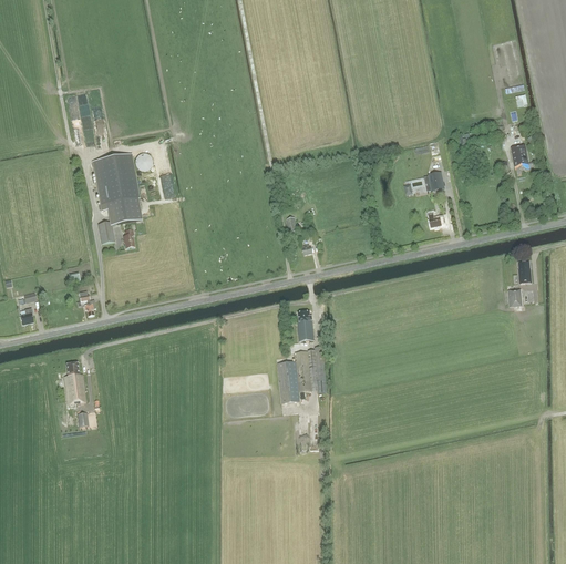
[(526,135),(527,145),(536,144),(535,134),(526,135)]
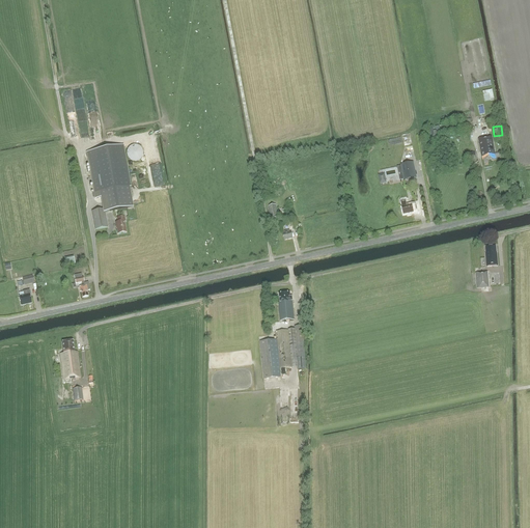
[(495,155),(499,154),(498,149),(494,150),(491,134),(477,136),(481,157),(483,157),(484,163),(489,162),(489,159),(495,158),(495,155)]
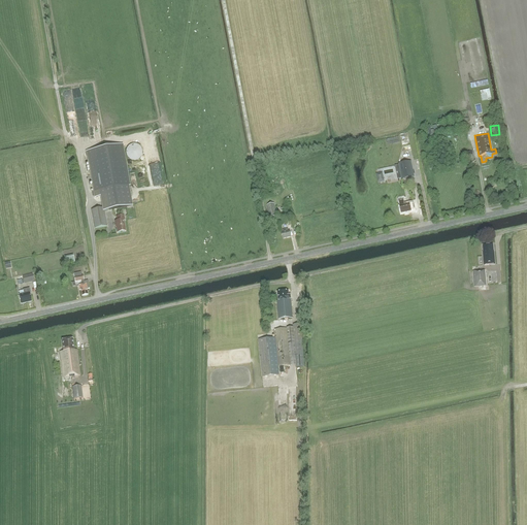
[(121,141),(86,149),(93,189),(94,195),(105,193),(107,207),(131,203),(128,183),(129,183),(121,141)]
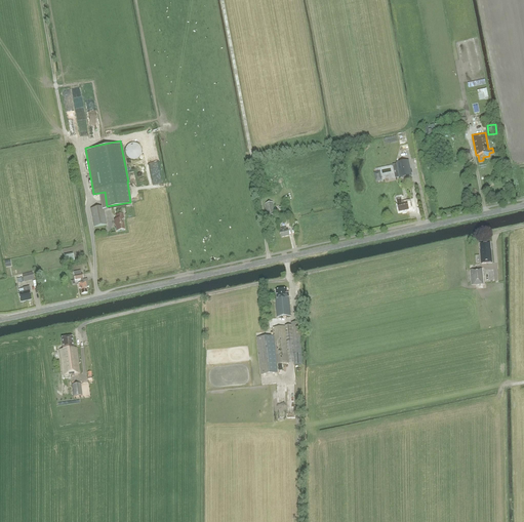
[(139,151),(140,149),(139,146),(138,144),(137,142),(134,141),(132,141),(130,141),(127,142),(126,144),(124,146),(124,149),(124,151),(126,153),(127,155),(130,156),(132,157),(134,156),(137,155),(138,153),(139,151)]
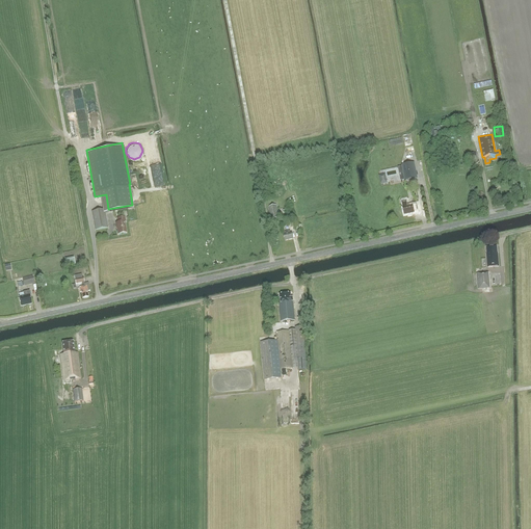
[(410,160),(400,162),(403,178),(414,176),(410,160)]
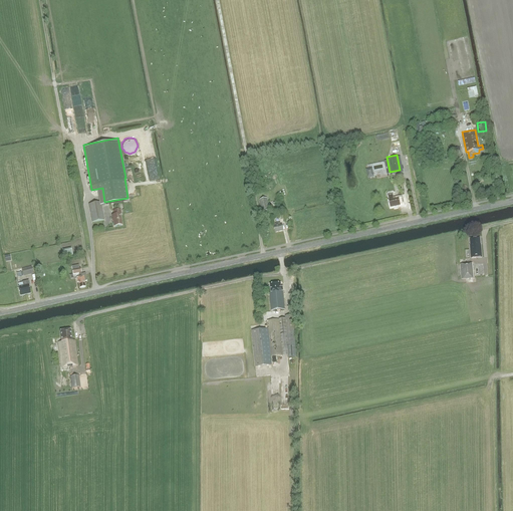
[(388,198),(389,200),(390,205),(400,203),(399,201),(403,200),(402,193),(393,195),(392,192),(388,193),(389,198),(388,198)]
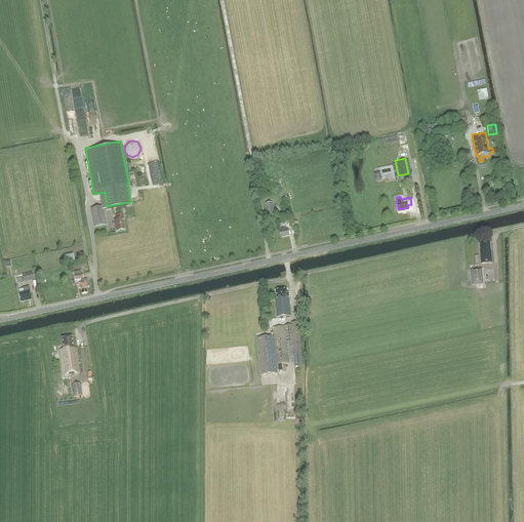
[(272,200),(264,201),(267,214),(275,213),(272,200)]
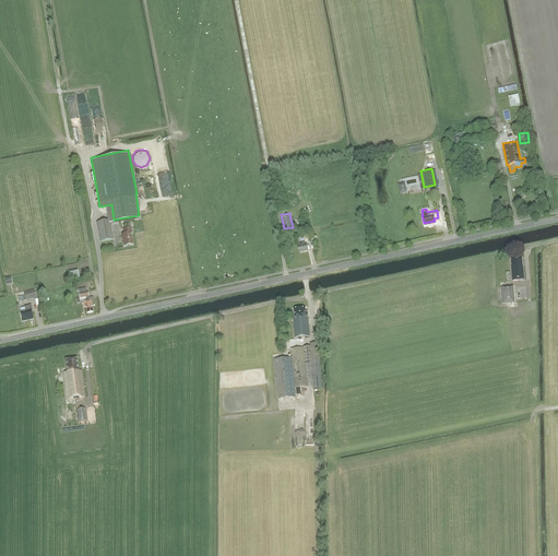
[(95,219),(99,238),(113,236),(109,216),(95,219)]
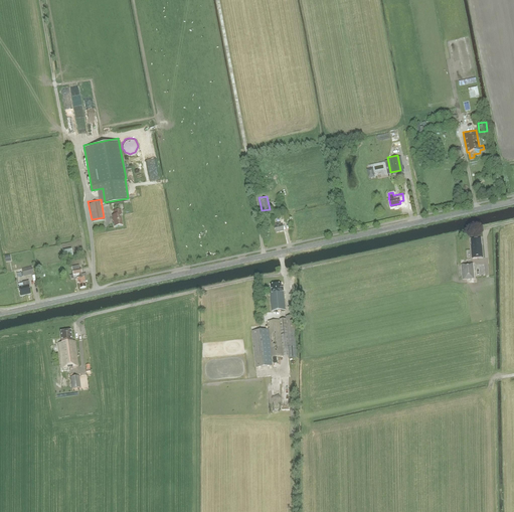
[(112,213),(114,224),(122,222),(120,212),(121,211),(120,207),(113,208),(114,212),(112,213)]
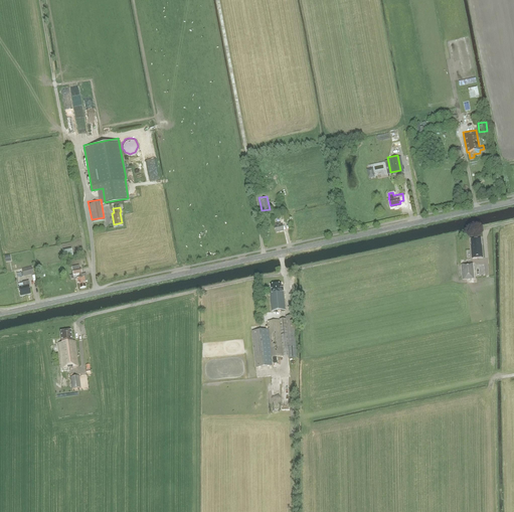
[(275,230),(283,228),(282,222),(280,222),(280,220),(274,221),(274,223),(274,224),(275,230)]
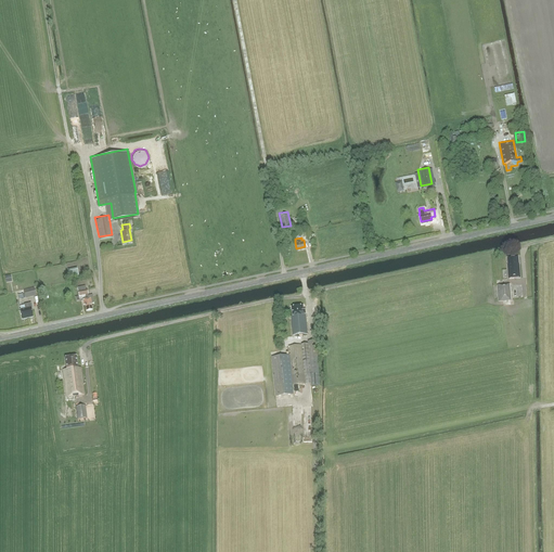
[(517,254),(506,255),(507,262),(506,262),(507,277),(519,276),(518,261),(517,261),(517,254)]
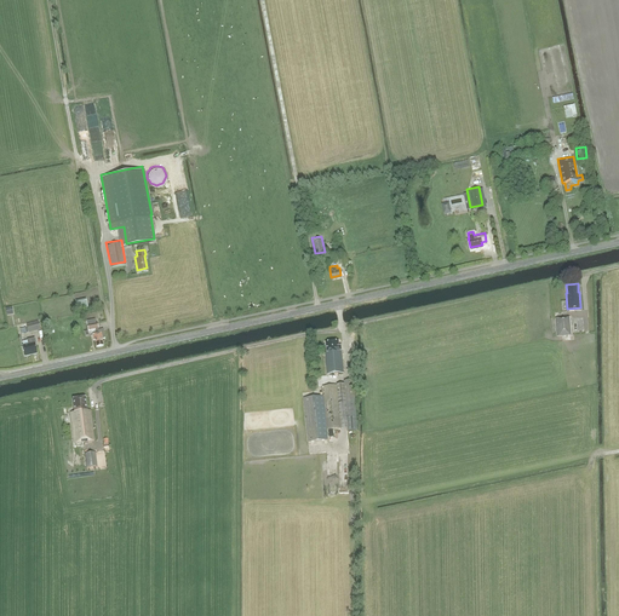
[(556,333),(571,332),(569,314),(554,315),(556,333)]
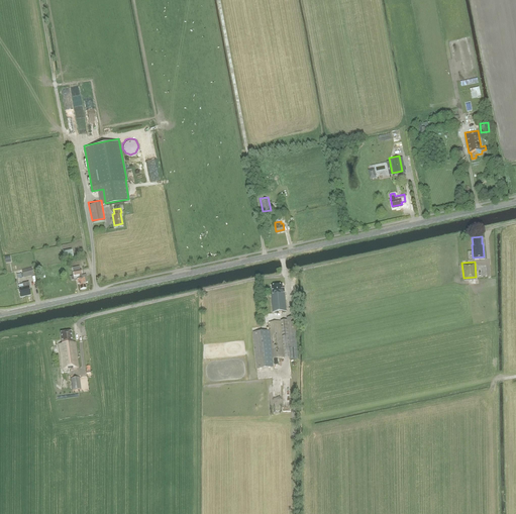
[(71,265),(72,269),(73,273),(79,272),(80,276),(76,277),(77,279),(77,282),(78,282),(80,287),(85,286),(84,280),(87,280),(85,272),(81,273),(80,267),(79,267),(79,264),(71,265)]
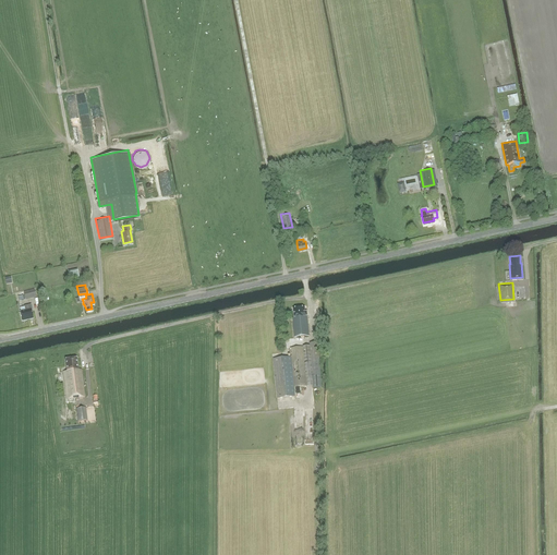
[(20,309),(21,312),(22,317),(32,315),(29,306),(31,306),(29,302),(24,303),(24,306),(20,308),(20,309)]
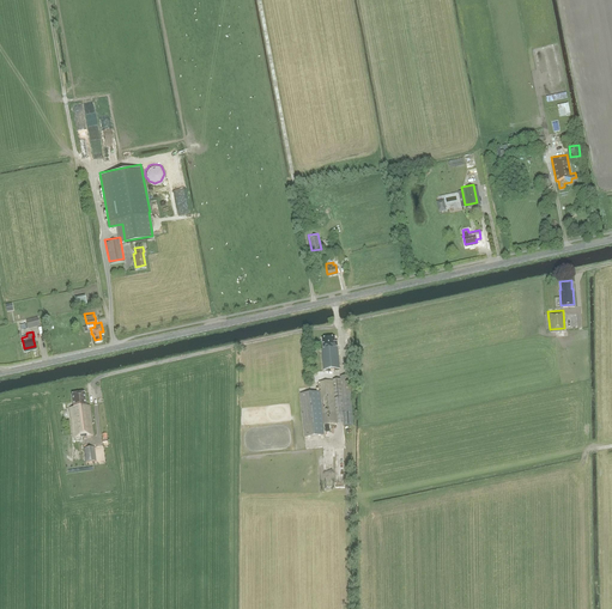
[(322,367),(338,366),(335,341),(334,341),(333,335),(321,336),(322,346),(320,346),(322,367)]
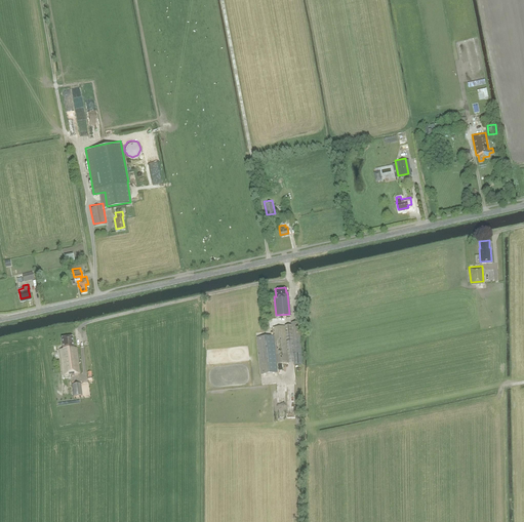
[(300,351),(298,319),(290,320),(292,351),(300,351)]
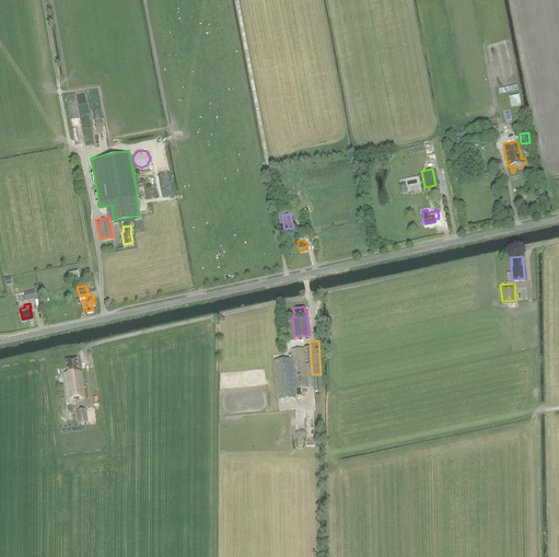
[(306,384),(303,345),(290,347),(291,356),(274,358),(277,396),(294,395),(293,385),(306,384)]
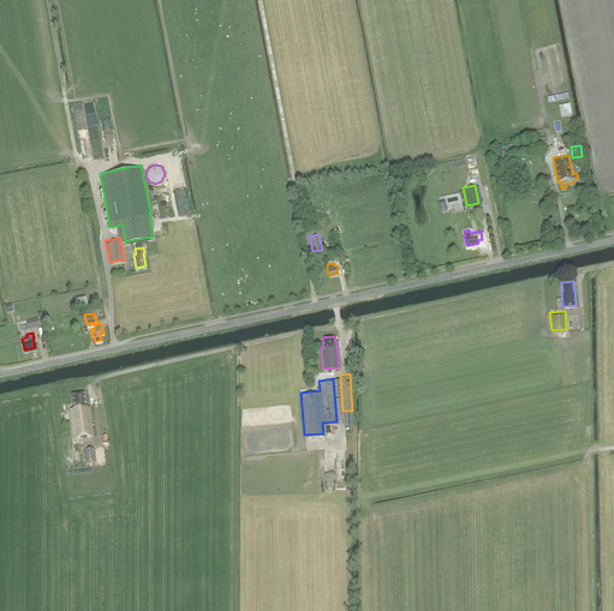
[(72,436),(93,433),(88,403),(85,403),(83,390),(71,393),(73,406),(69,406),(72,436)]
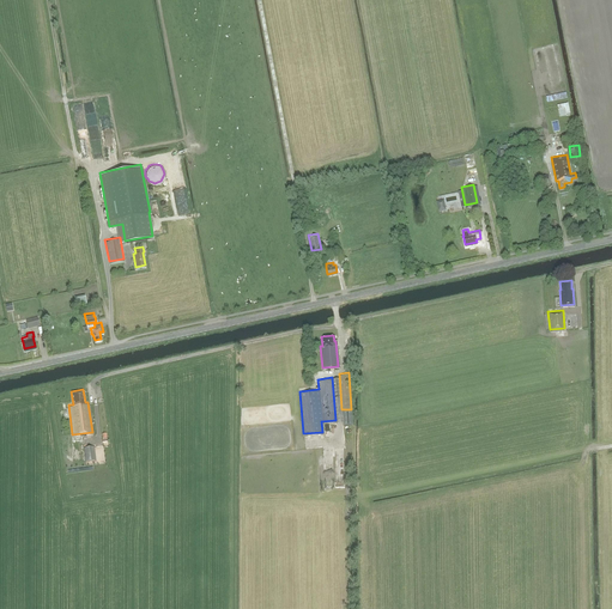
[(85,460),(96,458),(94,444),(83,445),(85,460)]
